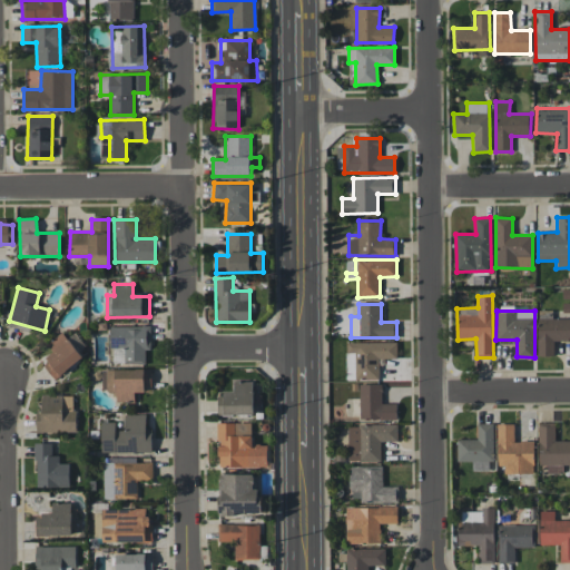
[(569,318),(539,317),(538,355),(553,356),(553,341),(569,341),(569,318)]
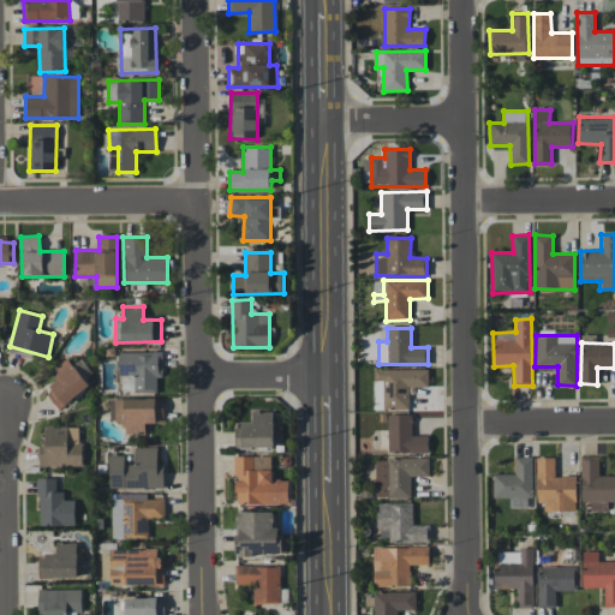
[(162,351),(120,352),(121,390),(157,389),(156,377),(163,377),(162,351)]
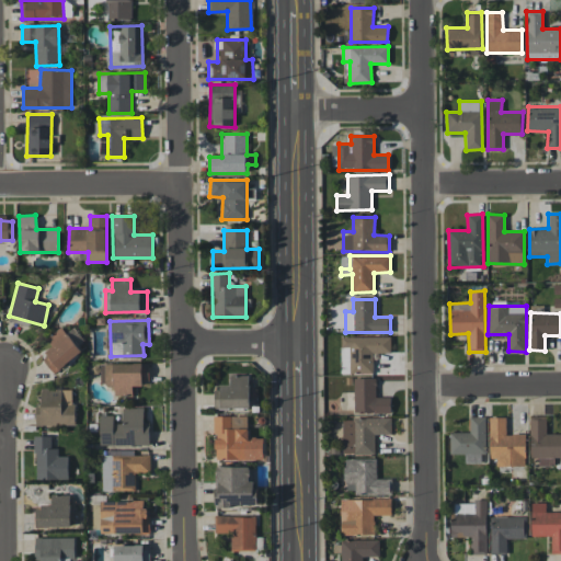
[(54,374),(82,352),(61,325),(46,338),(54,347),(41,356),(54,374)]
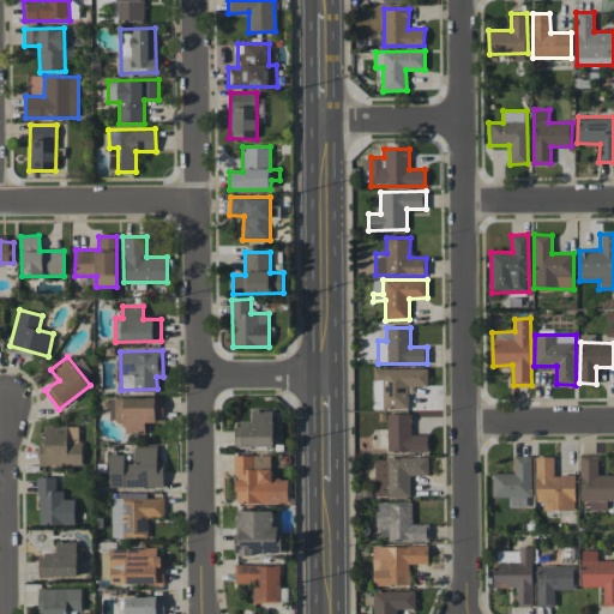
[(373,409),(408,408),(408,386),(427,386),(426,368),(373,369),(373,409)]
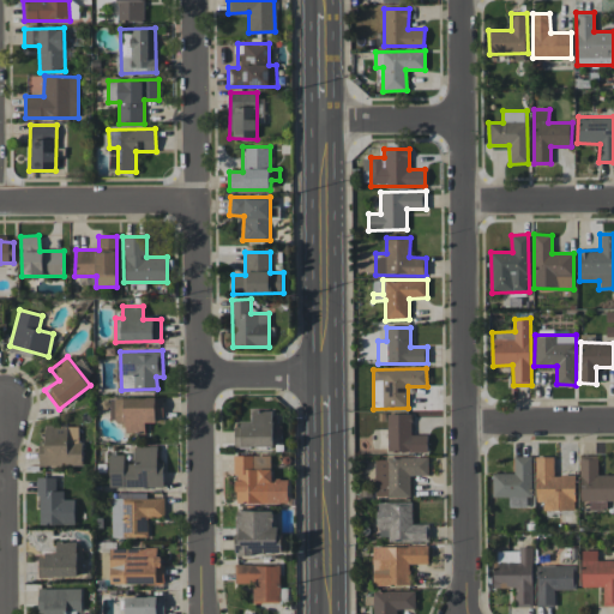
[(163,398),(109,397),(109,421),(125,421),(125,433),(145,434),(145,422),(155,422),(155,417),(163,417),(163,398)]
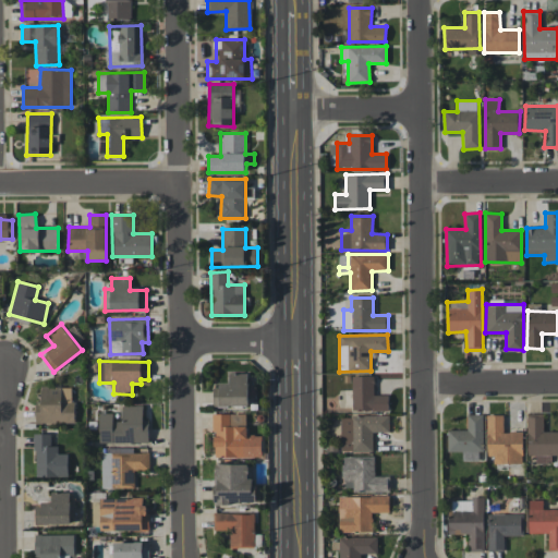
[(214,407),(250,405),(249,397),(255,397),(255,387),(247,387),(247,373),(229,373),(229,385),(213,385),(214,407)]
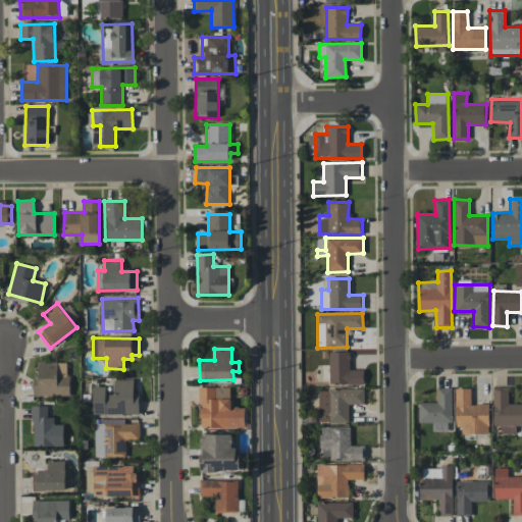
[(363,383),(363,369),(350,369),(350,351),(328,352),(329,384),(363,383)]
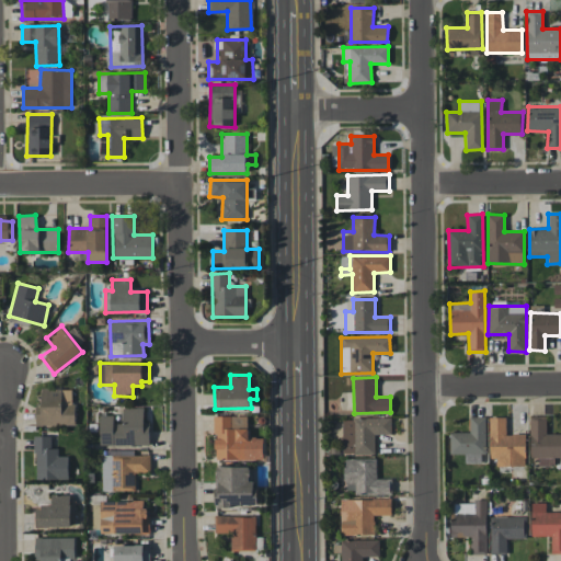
[(36,426),(75,425),(73,388),(41,389),(41,407),(35,407),(36,426)]
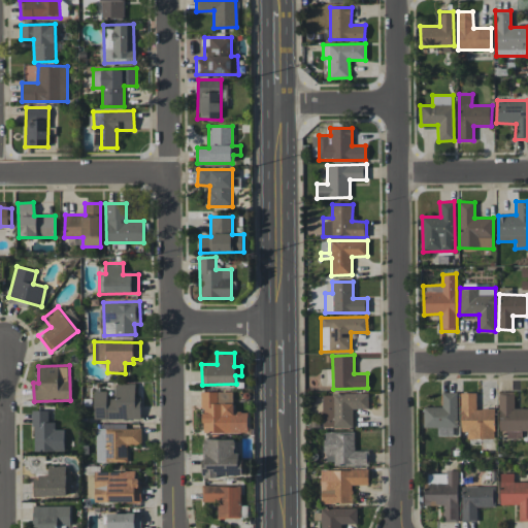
[(94,391),(94,419),(140,418),(140,397),(135,397),(135,384),(117,384),(117,398),(107,399),(106,391),(94,391)]
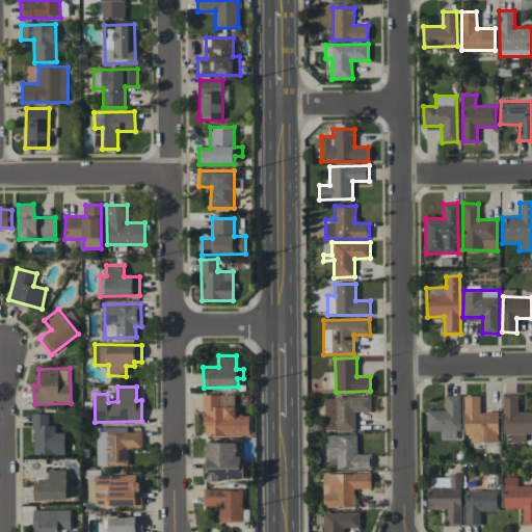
[(235,394),(203,395),(204,436),(249,435),(249,415),(235,415),(235,394)]
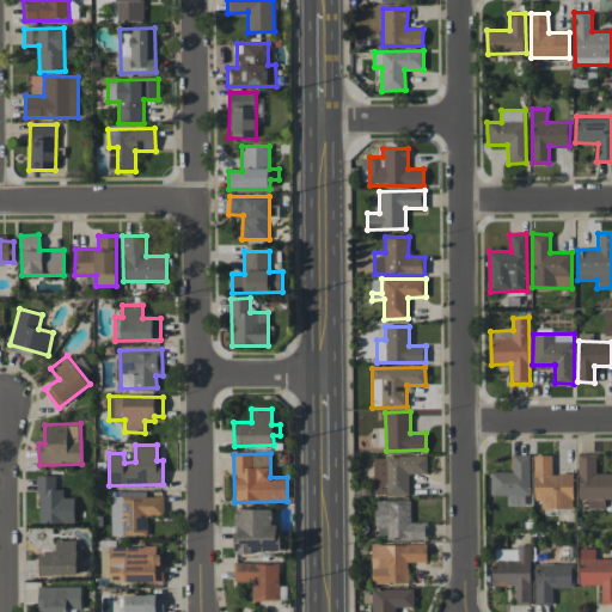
[(579,500),(588,500),(588,508),(604,508),(604,500),(611,499),(611,472),(597,473),(597,453),(577,454),(579,500)]
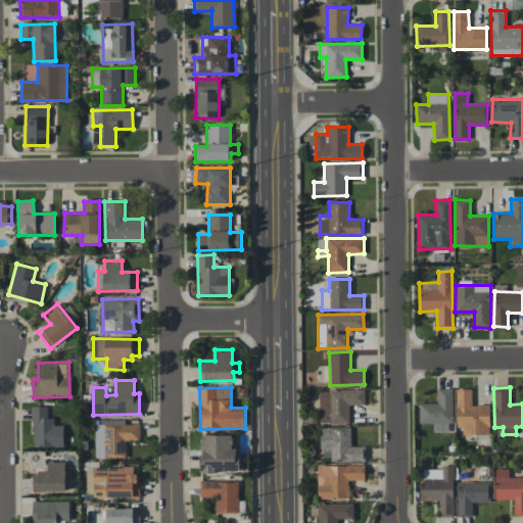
[(419,402),(420,423),(433,423),(433,432),(448,431),(448,423),(453,423),(453,388),(437,388),(438,402),(419,402)]
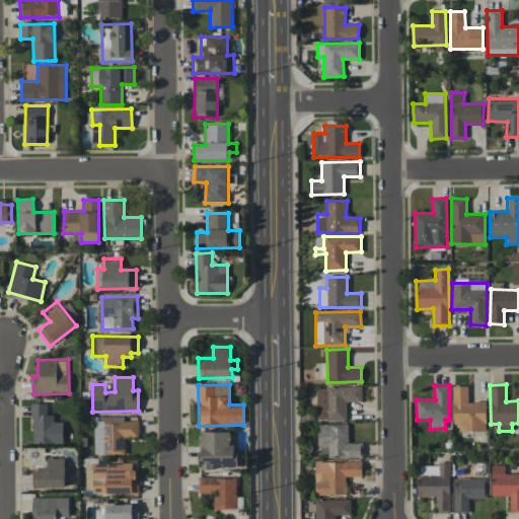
[(362,386),(316,386),(317,410),(326,410),(326,421),(347,420),(347,401),(362,401),(362,386)]
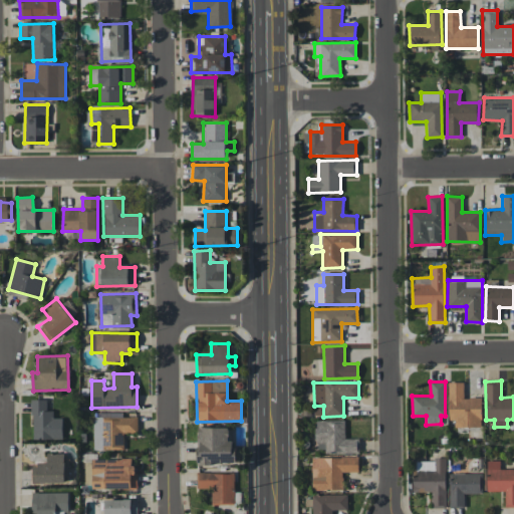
[(456,428),(482,427),(481,398),(464,399),(463,382),(449,382),(450,420),(455,420),(456,428)]
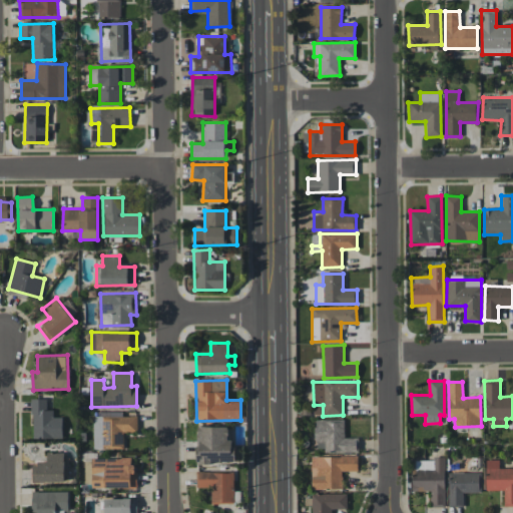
[(32,438),(62,438),(62,417),(52,417),(52,410),(47,410),(47,399),(32,399),(32,438)]
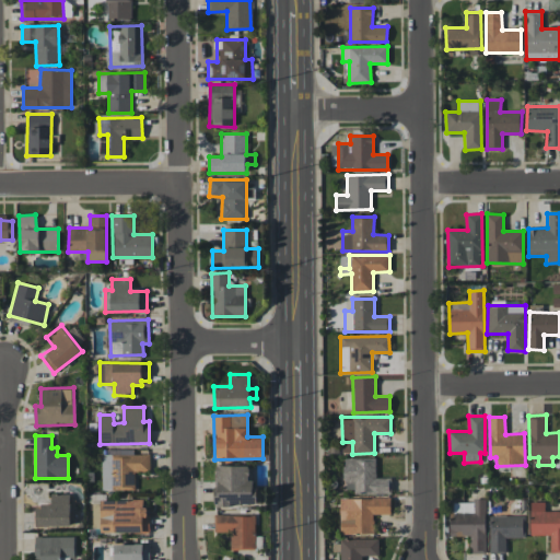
[(102,489),(135,490),(135,471),(150,473),(150,456),(102,455),(102,489)]
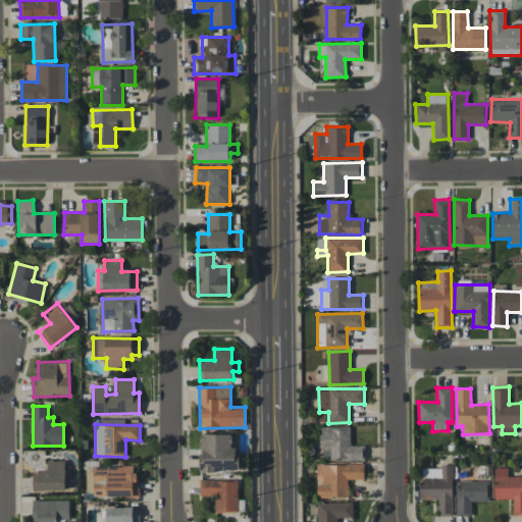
[(364,460),(364,445),(351,446),(350,426),(321,427),(321,460),(364,460)]
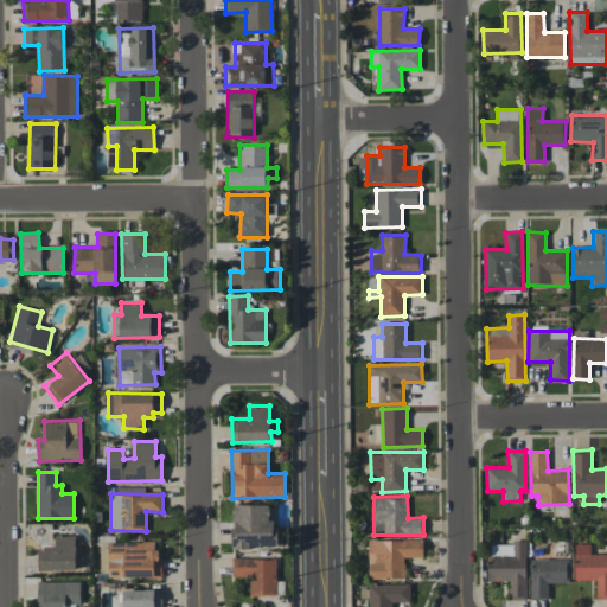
[(38,548),(38,572),(77,570),(76,535),(56,535),(56,548),(38,548)]
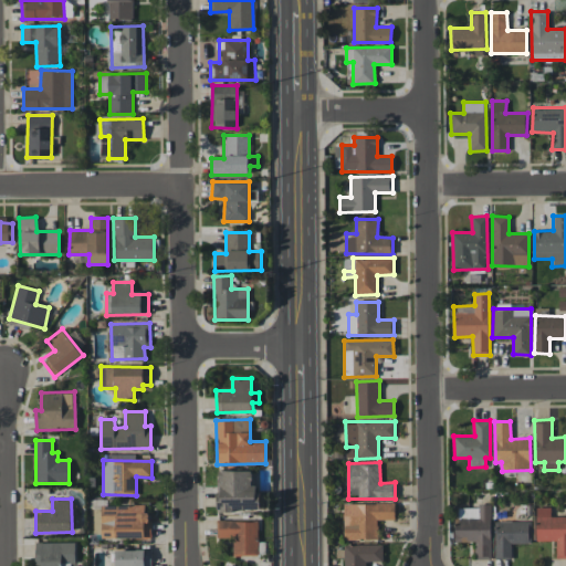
[(344,504),(345,536),(353,536),(353,540),(377,538),(377,520),(395,519),(395,503),(344,504)]
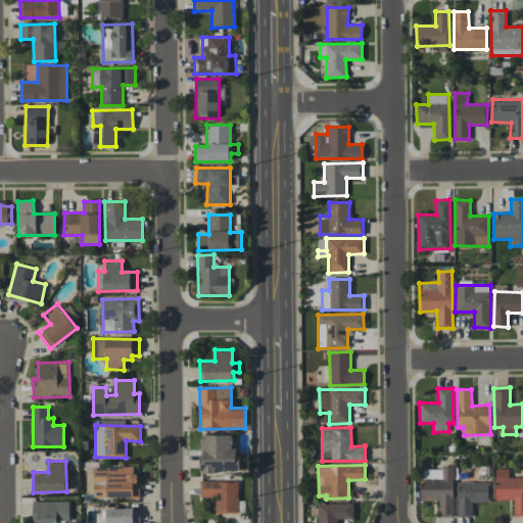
[(94,467),(94,496),(138,496),(138,467),(94,467)]
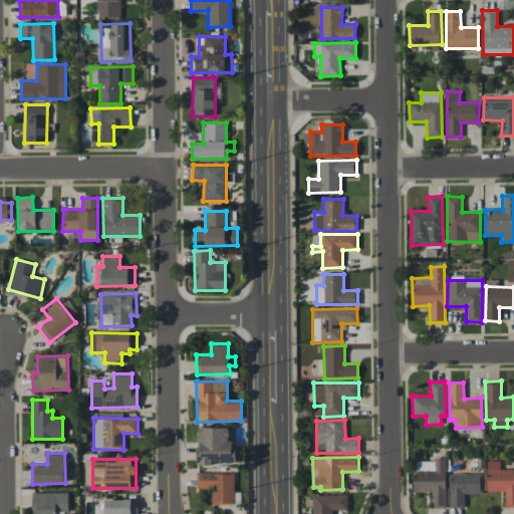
[(446,508),(446,460),(414,459),(414,492),(431,492),(431,508),(446,508)]
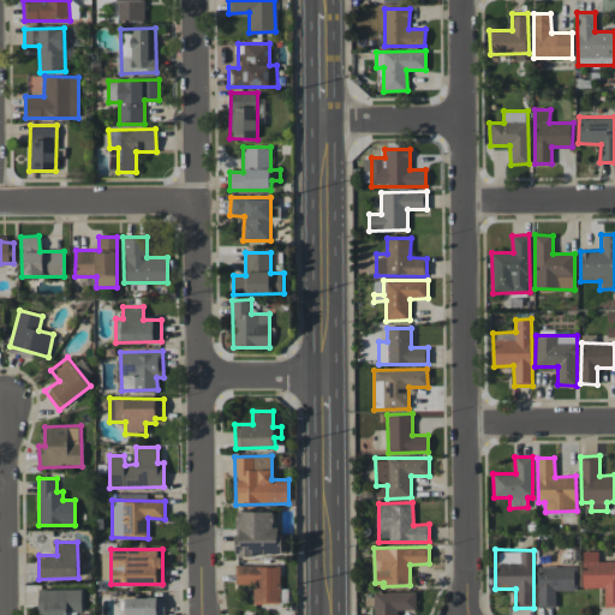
[(614,560),(598,561),(598,550),(581,551),(583,587),(604,587),(604,607),(614,605),(614,560)]
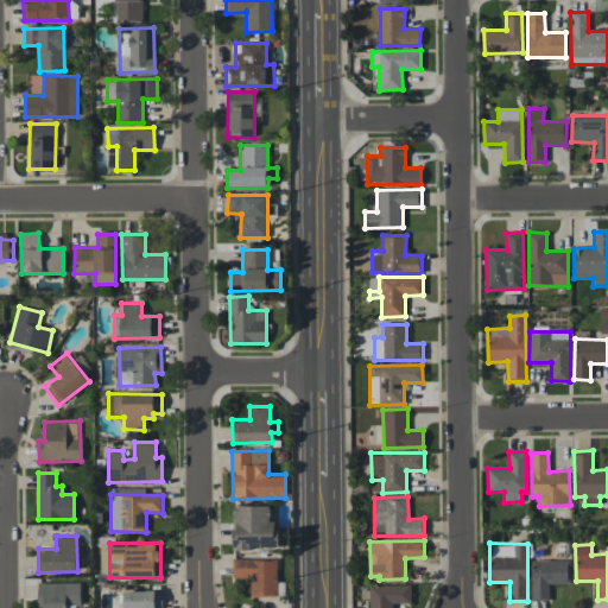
[(277,559),(233,559),(233,577),(249,577),(251,597),(277,596),(277,559)]
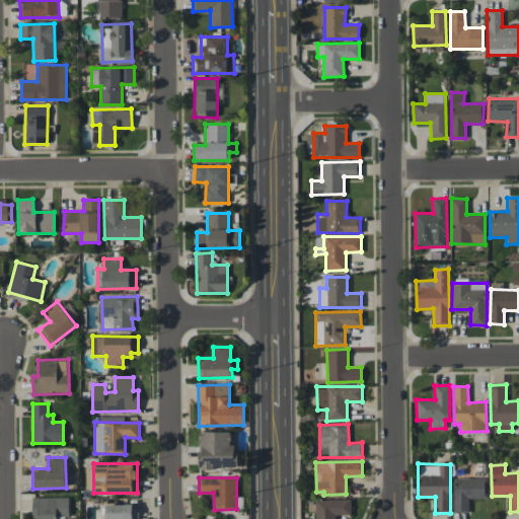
[(487,477),(454,477),(454,512),(469,512),(468,498),(487,498),(487,477)]
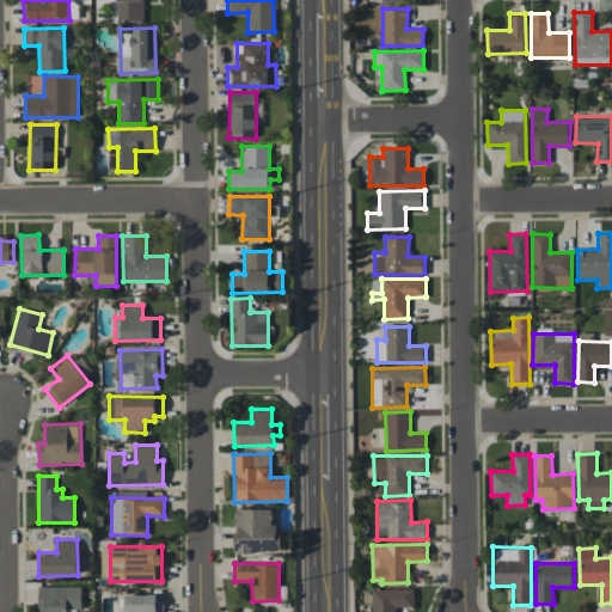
[(81,586),(38,586),(38,610),(81,611),(81,586)]
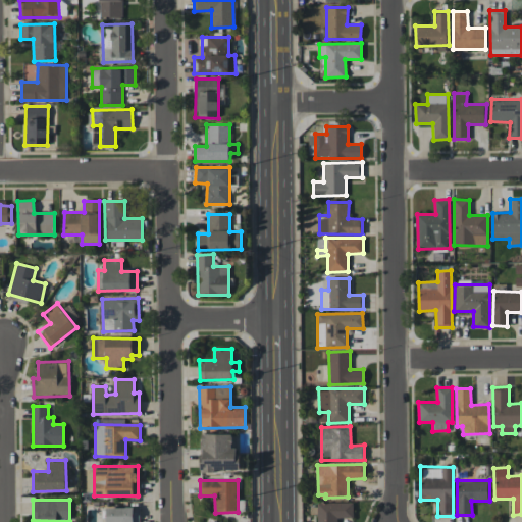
[(353,503),(311,503),(311,514),(317,514),(317,521),(338,521),(338,518),(353,517),(353,503)]
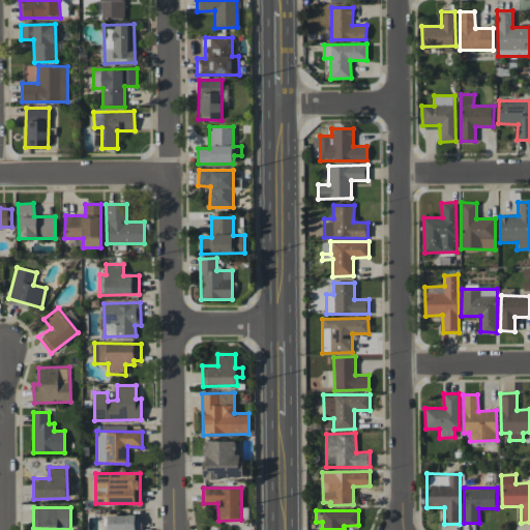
[(108,529),(142,529),(142,514),(108,514),(108,529)]
